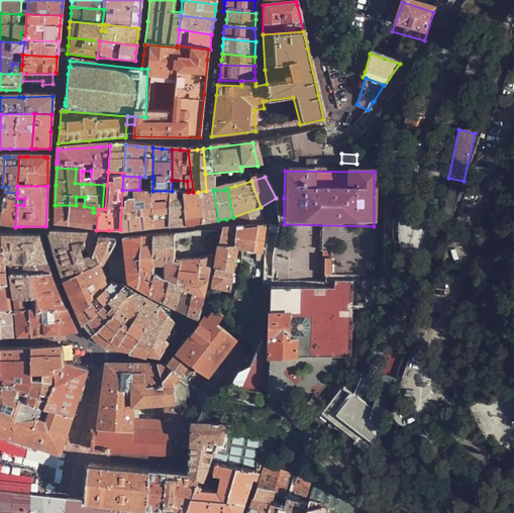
[(122,190),(120,229),(135,229),(152,228),(152,191),(139,190),(122,190)]
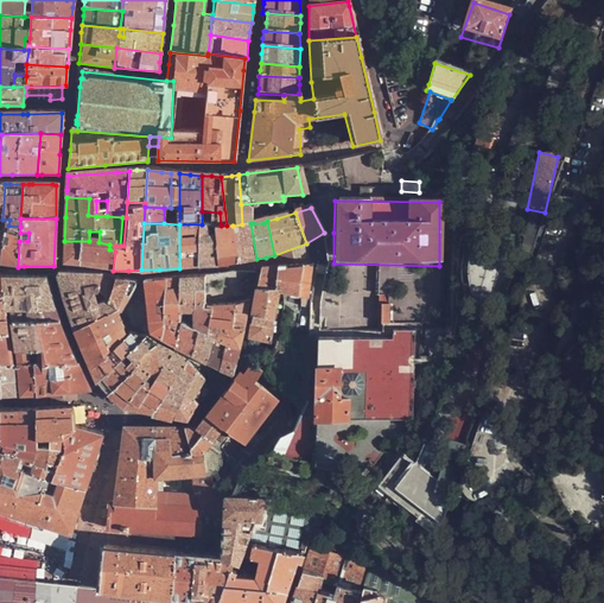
[(250,223),(242,224),(233,226),(239,262),(242,262),(256,259),(250,223)]
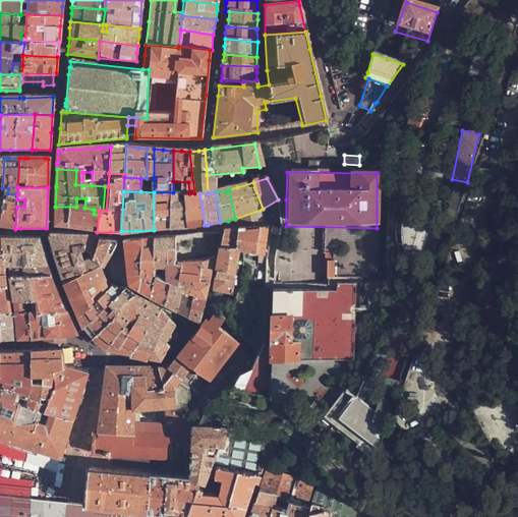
[(154,192),(154,230),(166,229),(170,229),(173,192),(154,192)]
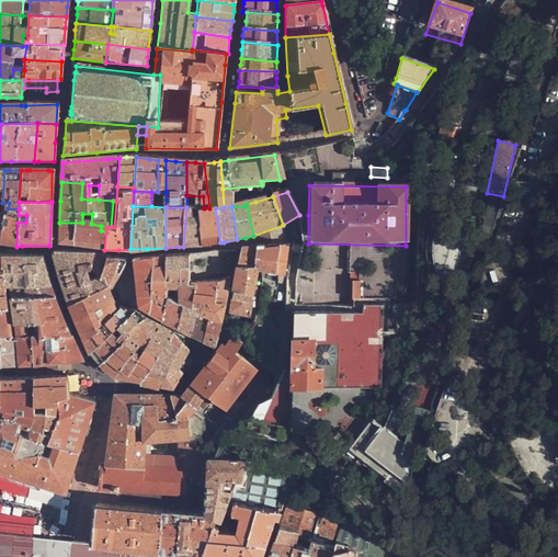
[(186,207),(183,247),(185,247),(202,246),(198,215),(193,215),(193,207),(186,207)]
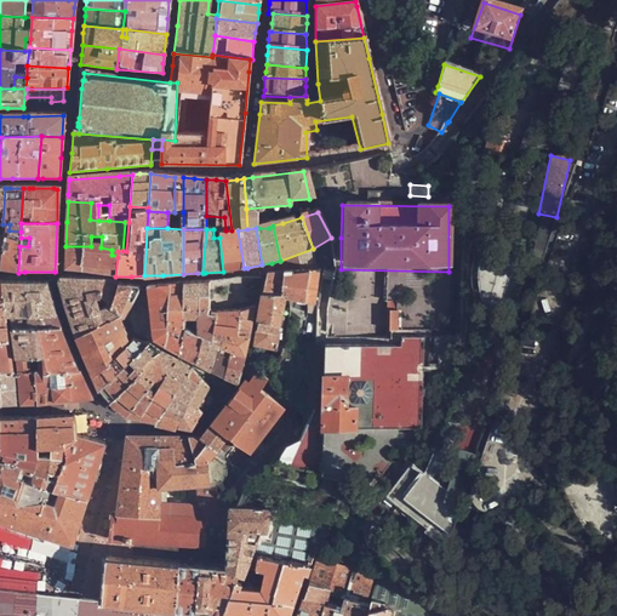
[(1,231),(0,250),(0,271),(6,271),(18,273),(20,246),(21,238),(21,232),(9,231),(1,231)]
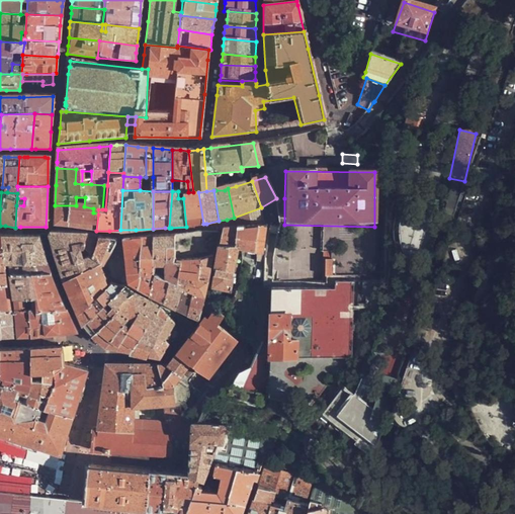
[(198,192),(193,192),(188,192),(183,192),(183,198),(186,227),(197,225),(203,224),(198,192)]
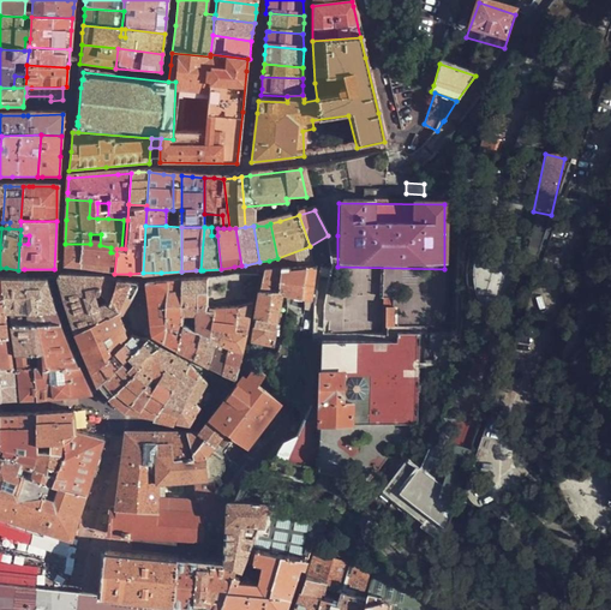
[(90,244),(65,244),(65,249),(64,268),(95,271),(114,274),(117,255),(111,252),(111,247),(100,245),(101,234),(90,234),(90,244)]
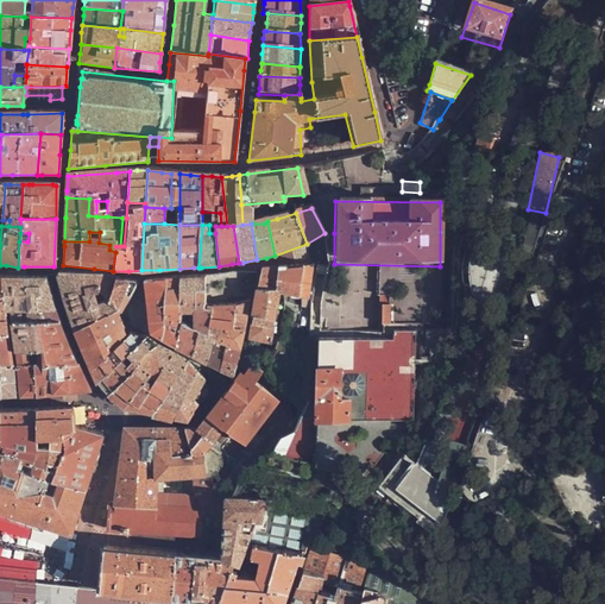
[(323,266),(334,264),(334,233),(325,233),(326,241),(321,243),(323,266)]
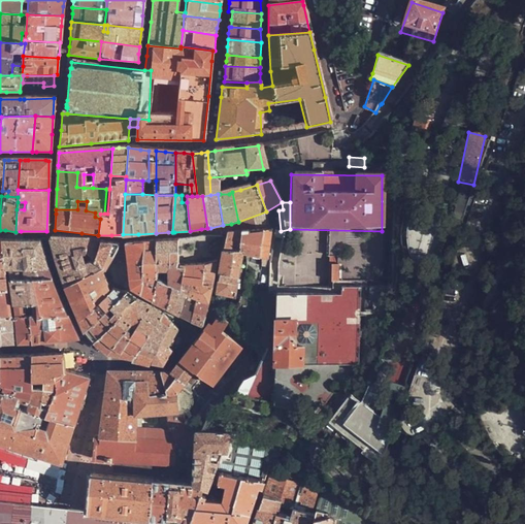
[(253,233),(241,233),(238,254),(242,255),(270,257),(272,232),(269,232),(253,233)]
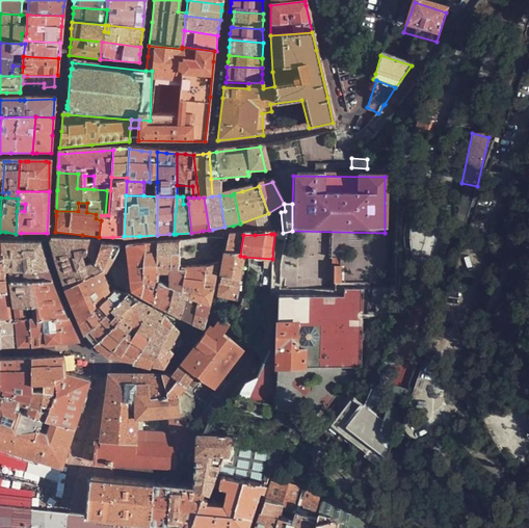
[(240,256),(243,235),(228,237),(223,256),(240,256)]
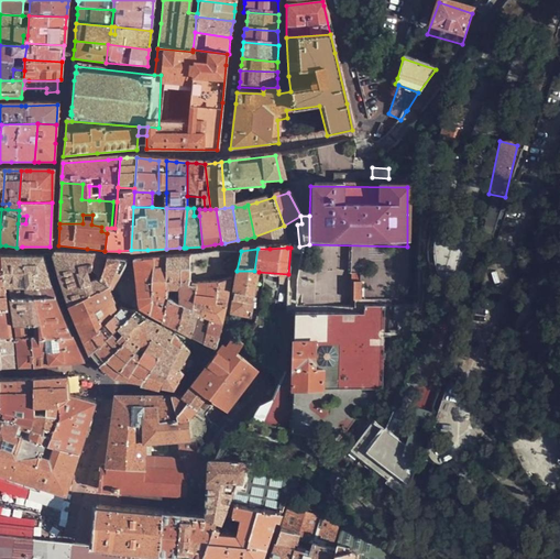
[(106,294),(106,260),(85,255),(53,255),(53,256),(58,283),(64,299),(67,307),(106,294)]
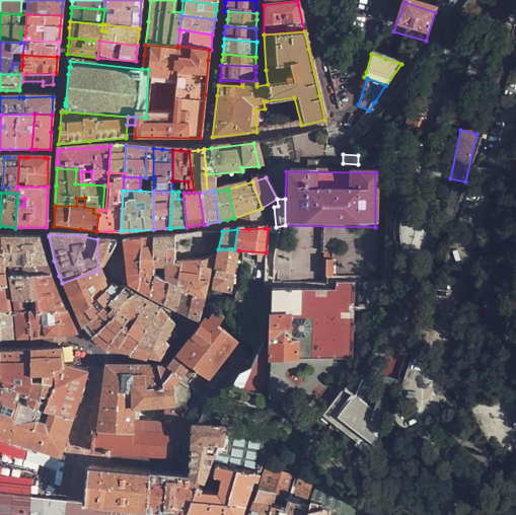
[(158,238),(152,238),(155,267),(169,267),(173,267),(173,261),(174,237),(158,238)]
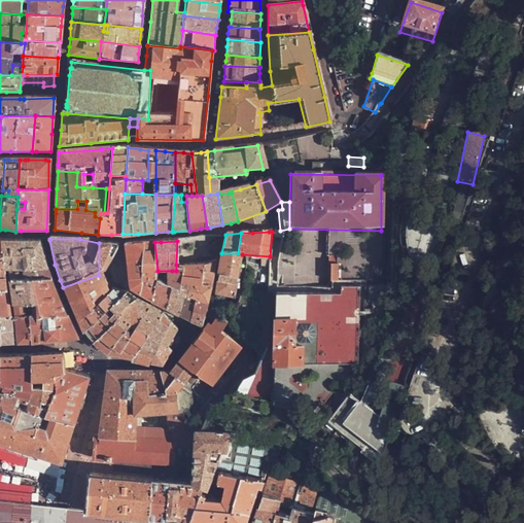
[(32,243),(3,242),(6,267),(25,268),(25,258),(29,258),(29,268),(46,268),(39,243),(32,243)]
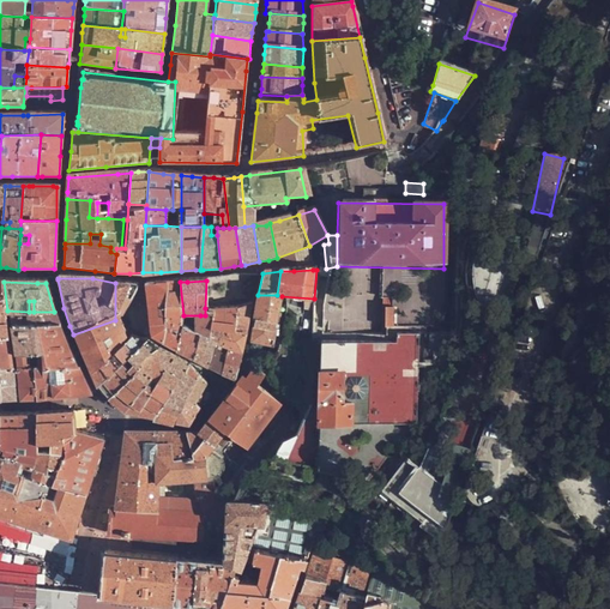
[(183,315),(180,282),(145,285),(149,317),(151,337),(175,351),(185,324),(183,315)]
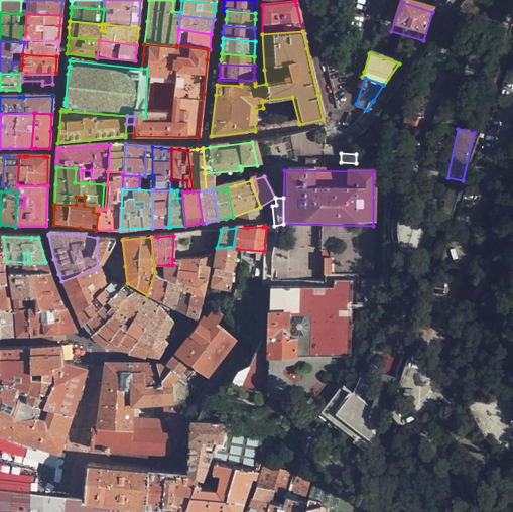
[(115,241),(97,238),(97,269),(100,268),(107,254),(115,241)]
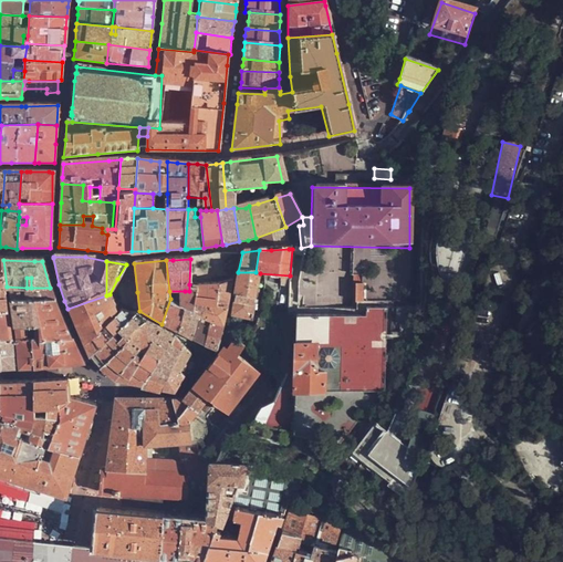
[(256,272),(238,272),(237,281),(233,295),(253,298),(260,273),(256,272)]
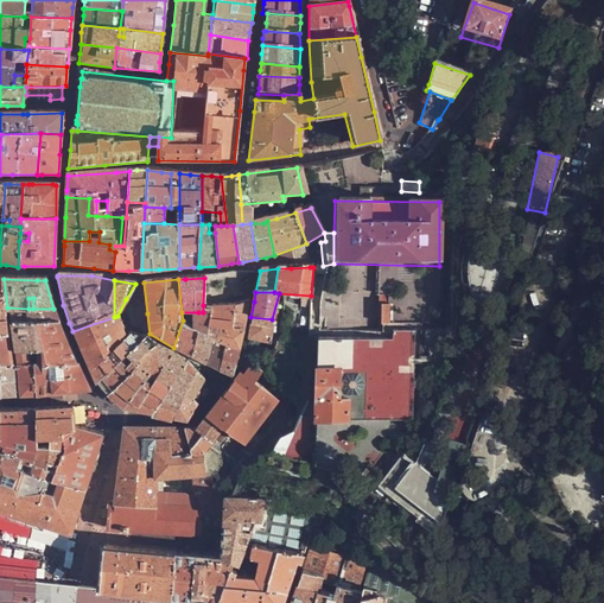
[(379,327),(389,325),(387,300),(377,300),(379,327)]
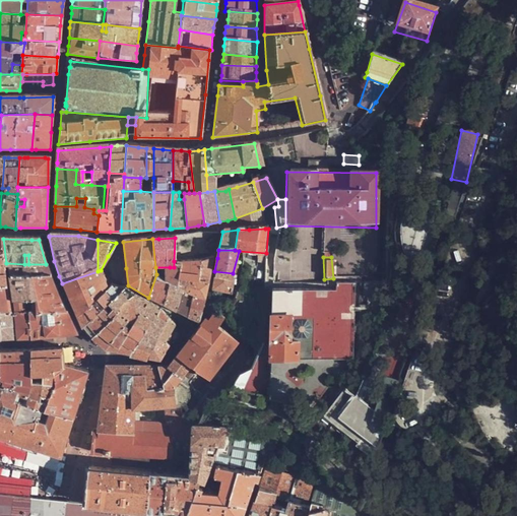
[(202,262),(199,263),(195,280),(208,283),(213,259),(207,260),(202,262)]
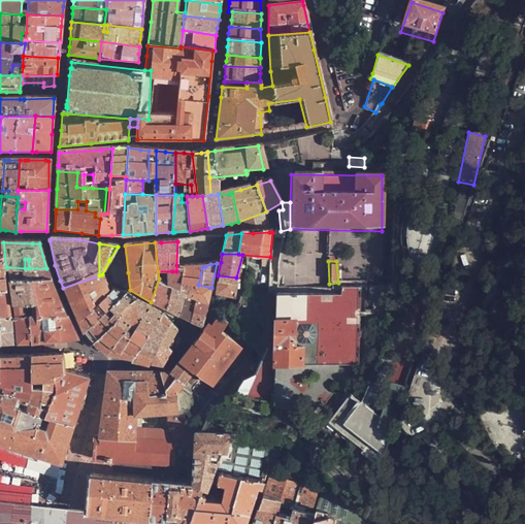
[(202,267),(176,265),(176,271),(172,271),(172,287),(185,293),(194,299),(198,285),(202,267)]
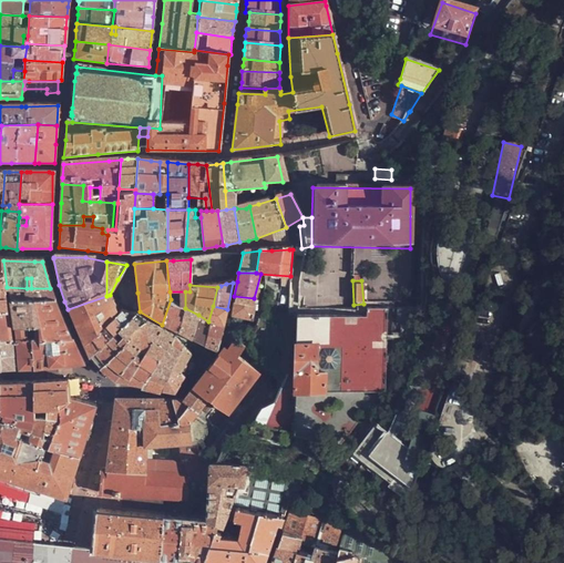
[(27,288),(7,287),(9,302),(54,302),(50,292),(50,288),(31,288),(27,288)]
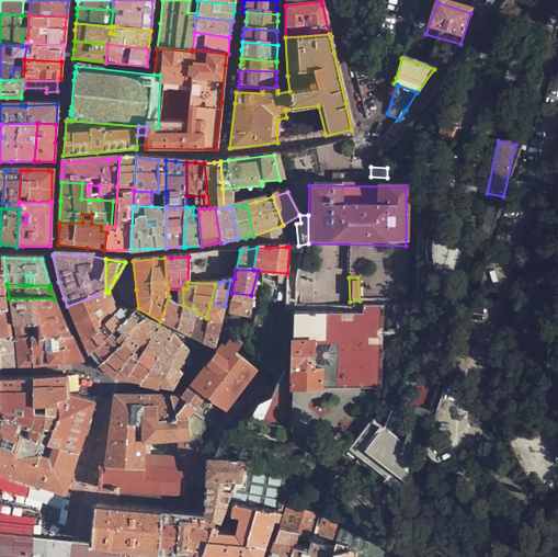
[(115,322),(105,293),(67,306),(69,310),(77,331),(81,340),(115,322)]
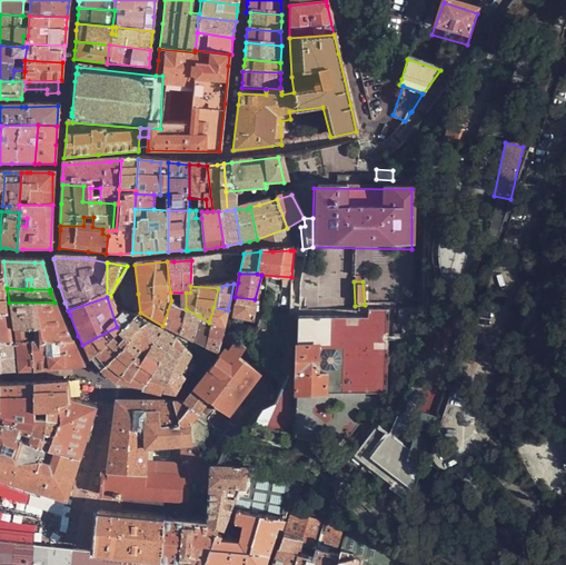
[(255,299),(235,297),(234,306),(230,317),(250,320),(255,299)]
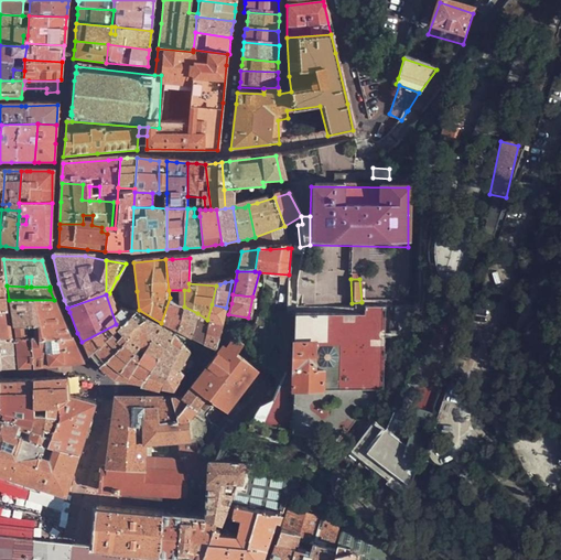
[(170,298),(161,323),(169,327),(176,332),(184,307),(170,298)]
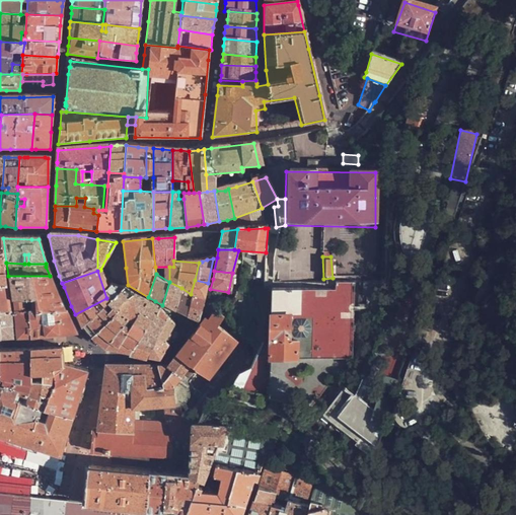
[(52,283),(50,276),(8,276),(12,310),(63,310),(59,300),(52,283)]
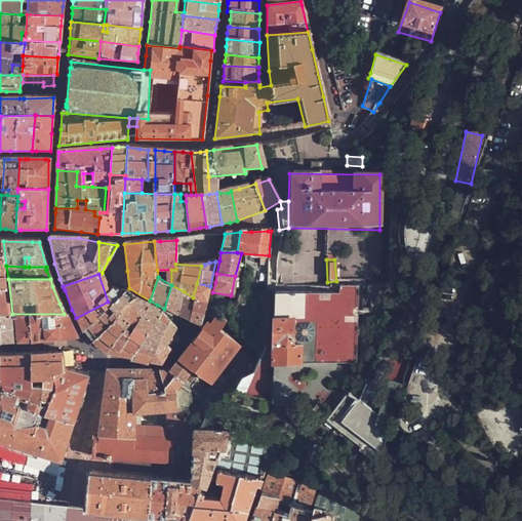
[(210,286),(197,283),(193,297),(207,302),(209,290),(210,286)]
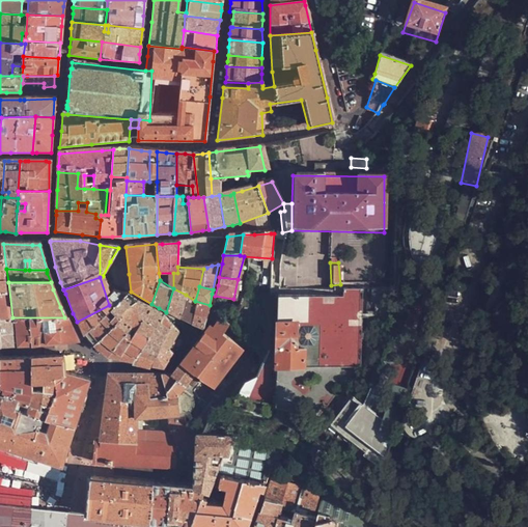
[(171,316),(176,320),(186,295),(173,288),(166,312),(171,316)]
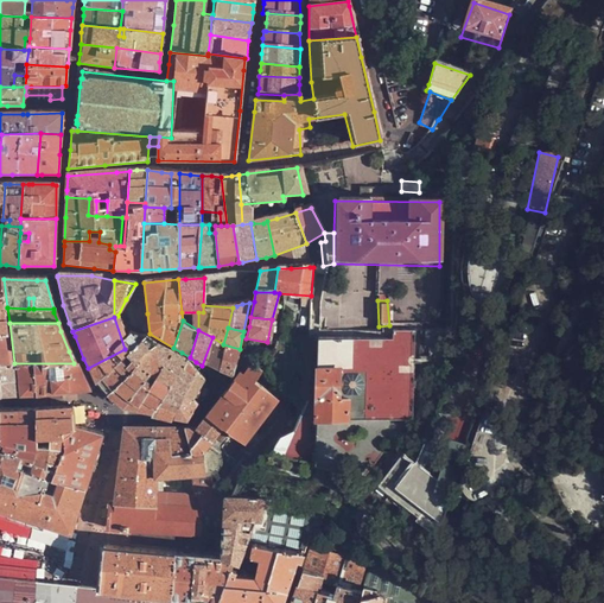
[(316,471),(334,475),(334,424),(411,425),(413,334),(395,334),(392,334),(390,343),(318,341),(313,470),(316,471)]
